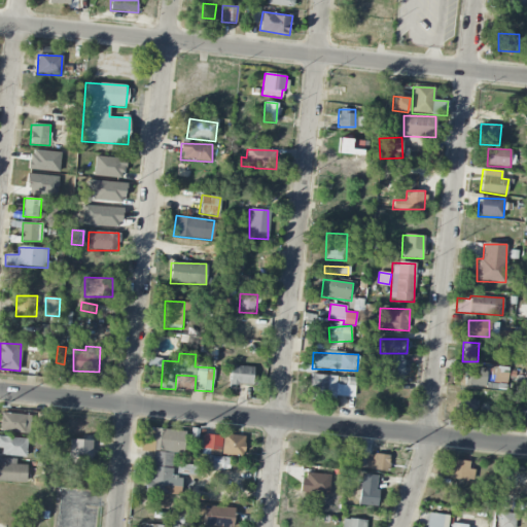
[(401,380),(406,356),(391,354),(387,378),(401,380)]
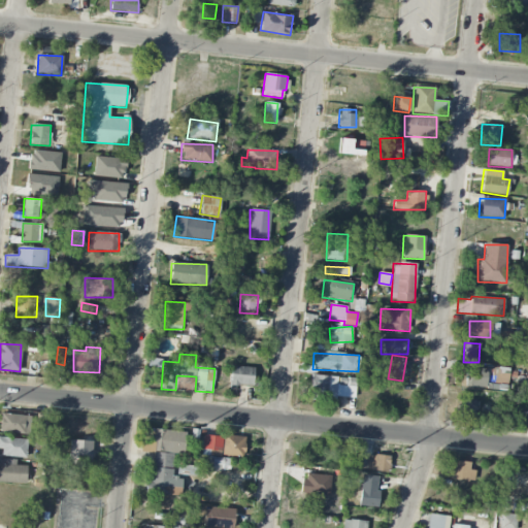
[(229,384),(252,388),(255,368),(232,365),(229,384)]
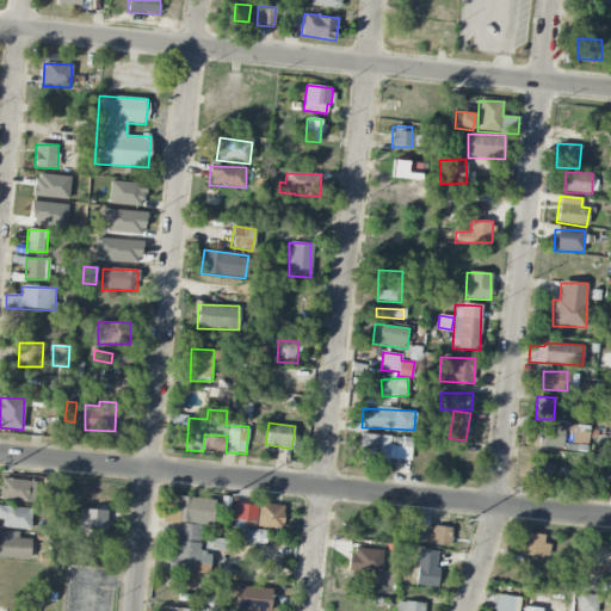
[(588,427),(538,425),(538,448),(565,449),(566,443),(588,444),(588,427)]
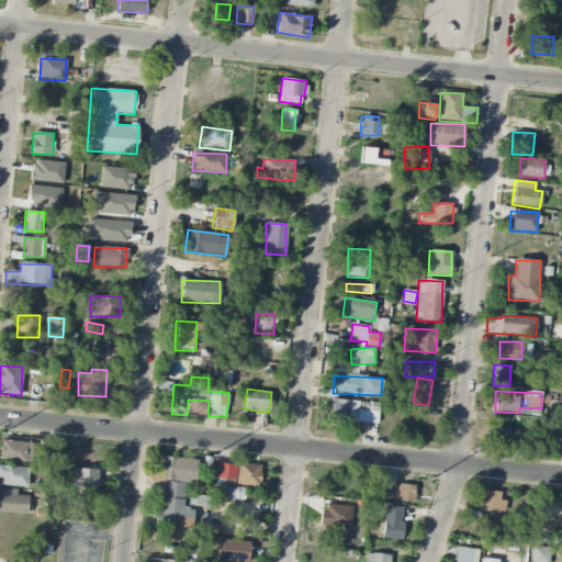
[(378,424),(379,402),(330,400),(329,425),(358,426),(358,423),(378,424)]
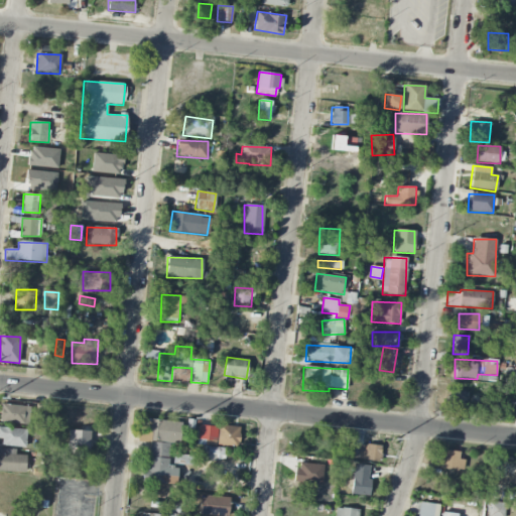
[(465,392),(448,391),(448,409),(464,410),(465,392)]
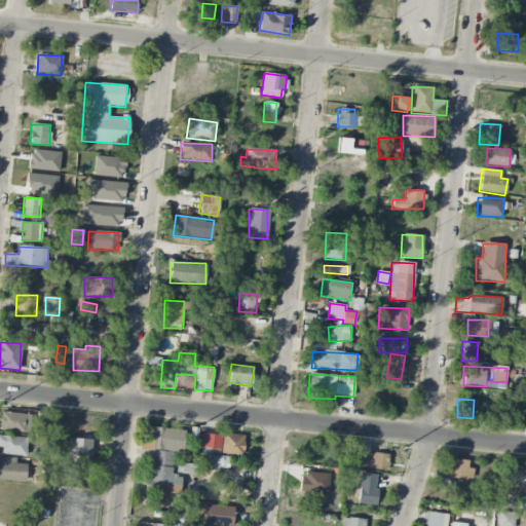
[(0,430),(29,433),(30,414),(0,412),(0,430)]
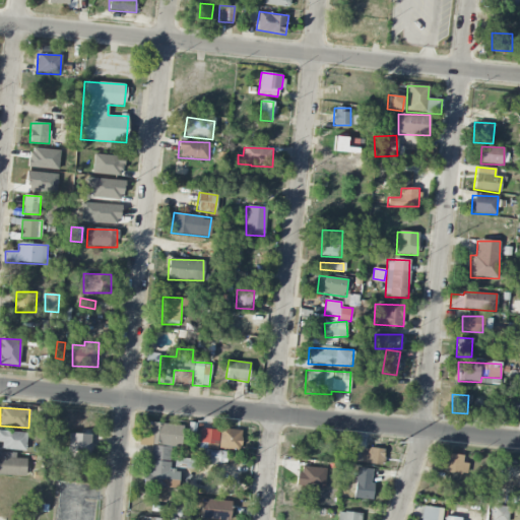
[(38,429),(45,430),(46,415),(40,414),(38,429)]
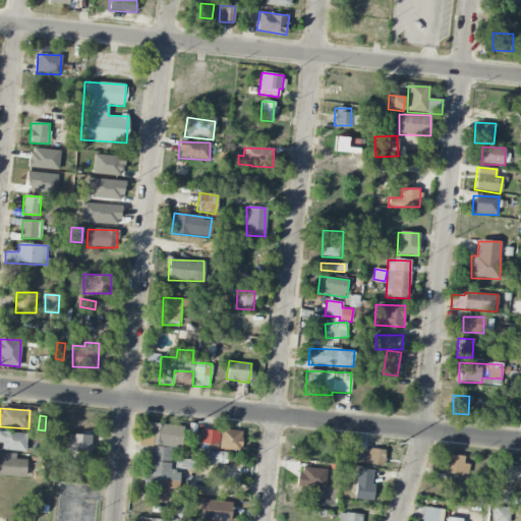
[(151,447),(181,448),(182,425),(148,424),(148,437),(151,437),(151,447)]
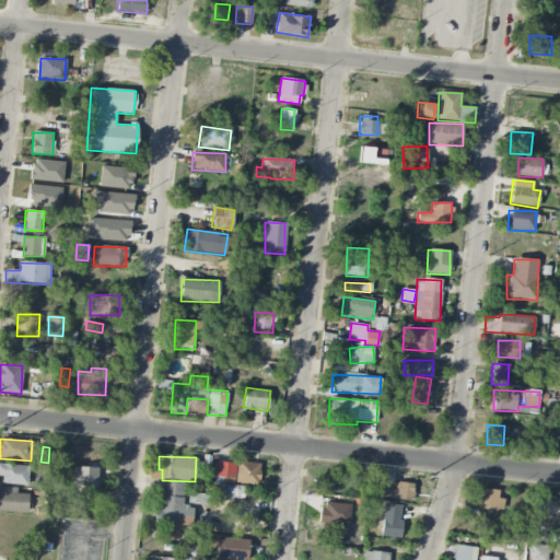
[(235,463),(216,462),(214,477),(234,478),(235,463)]
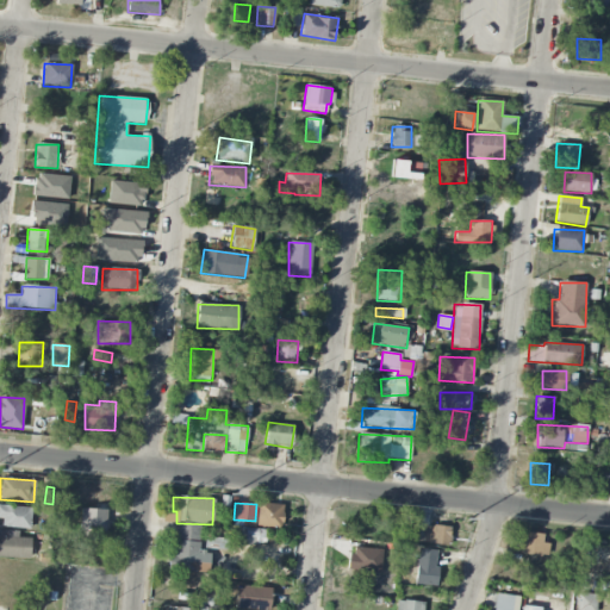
[(256,527),(282,528),(284,504),(257,503),(256,527)]
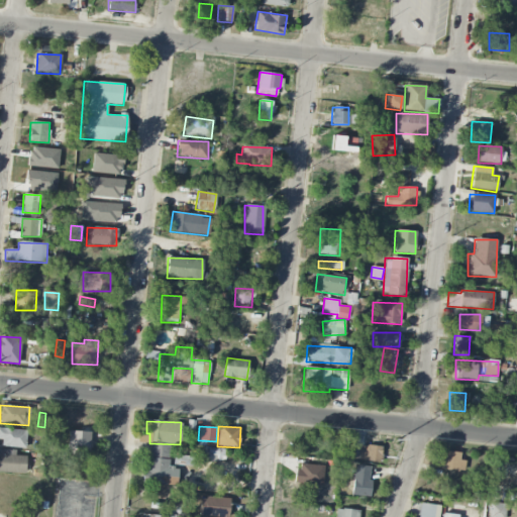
[(0,439),(1,439),(1,446),(26,447),(26,429),(0,428),(0,439)]
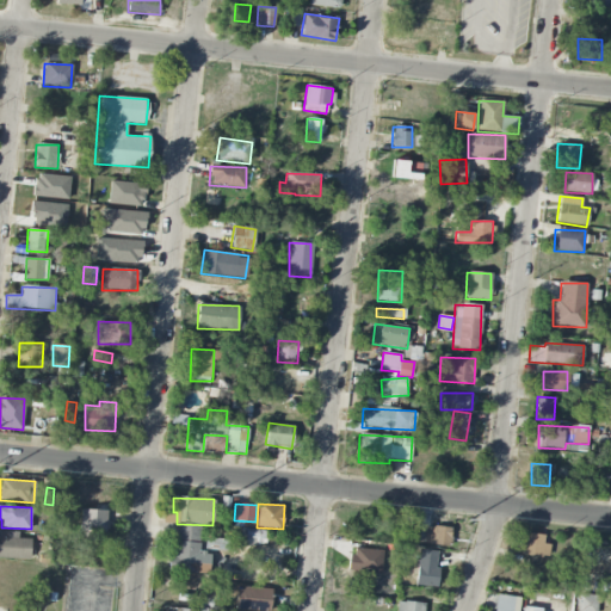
[(110,539),(111,511),(90,511),(88,539),(110,539)]
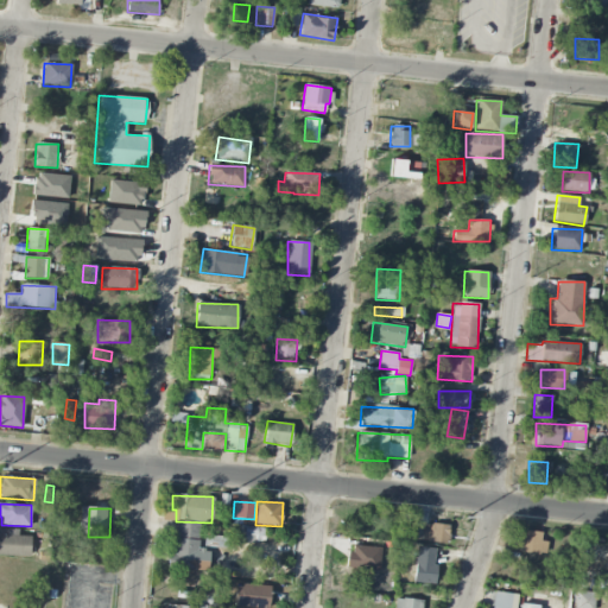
[(208,571),(209,550),(197,549),(198,523),(173,521),(171,569),(208,571)]
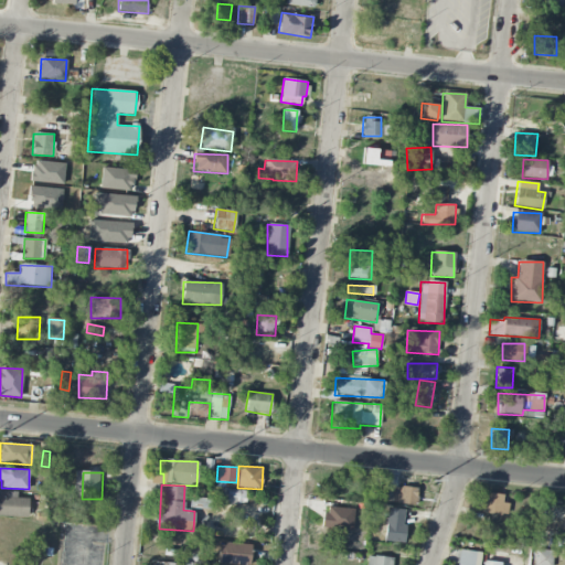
[(393,487),(392,502),(415,505),(417,489),(393,487)]
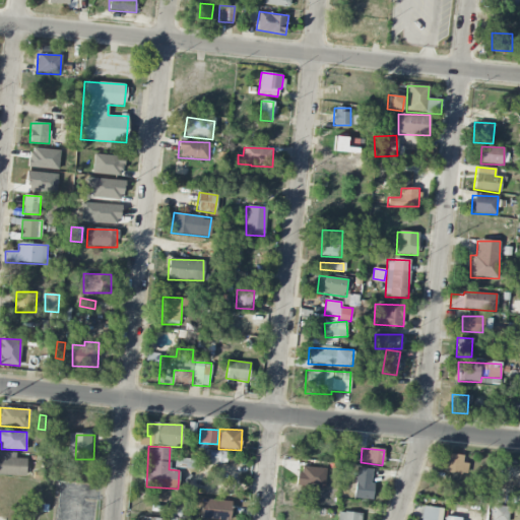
[(15,458),(15,452),(0,451),(0,474),(25,476),(26,459),(15,458)]
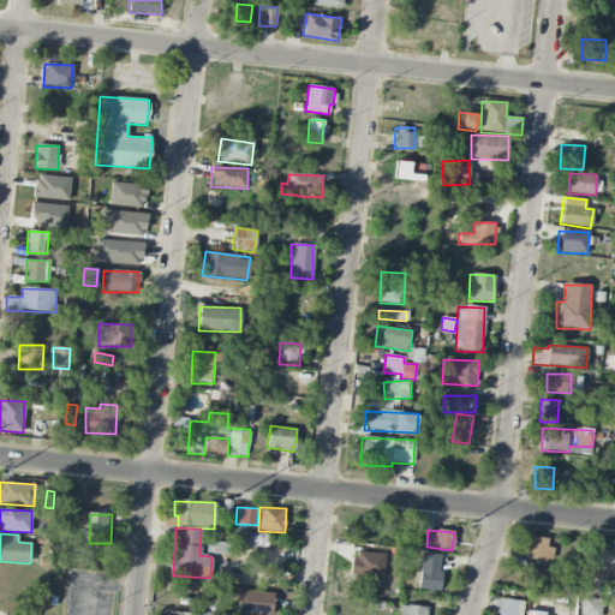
[(526,559),(551,561),(553,548),(547,548),(548,538),(527,537),(526,559)]
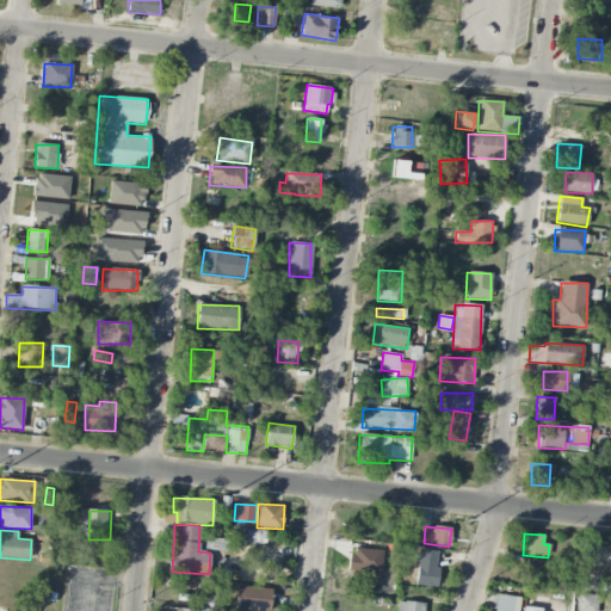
[(204,550),(228,550),(228,539),(205,539),(204,550)]
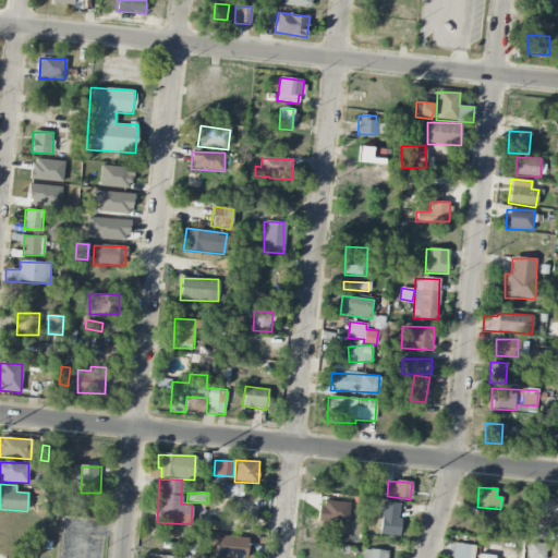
[(399,536),(400,504),(381,502),(380,535),(399,536)]
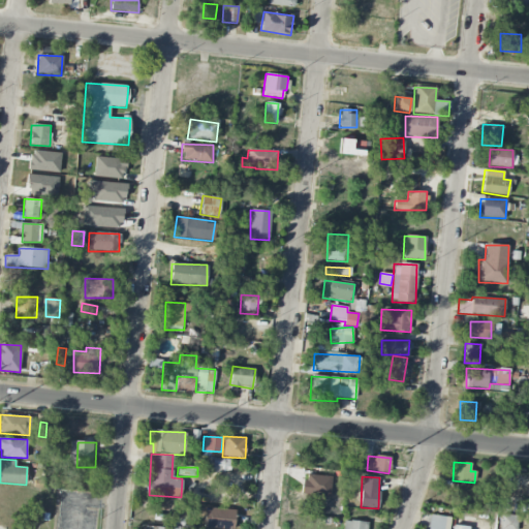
[(205,508),(204,528),(214,528),(234,528),(235,509),(205,508)]
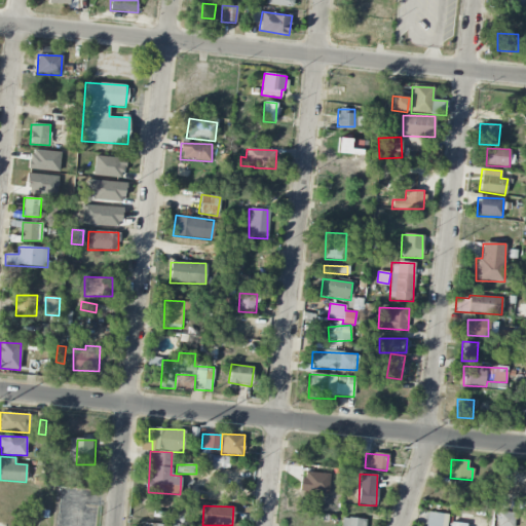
[(514,525),(516,513),(498,512),(496,525),(514,525)]
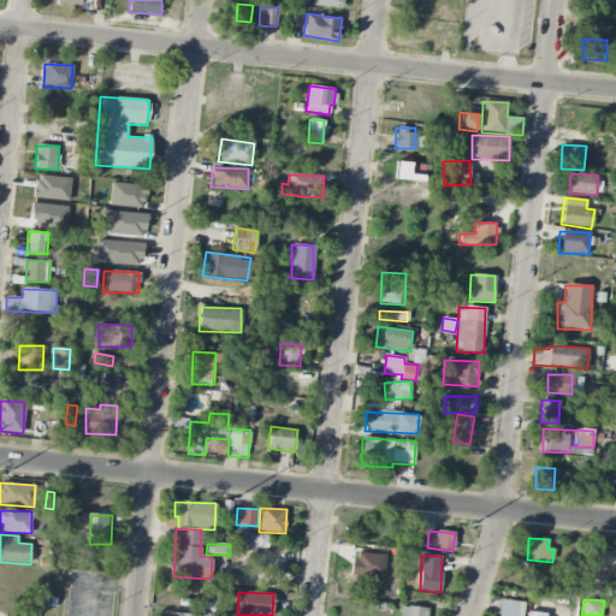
[(522,615),(523,602),(501,600),(498,615),(522,615)]
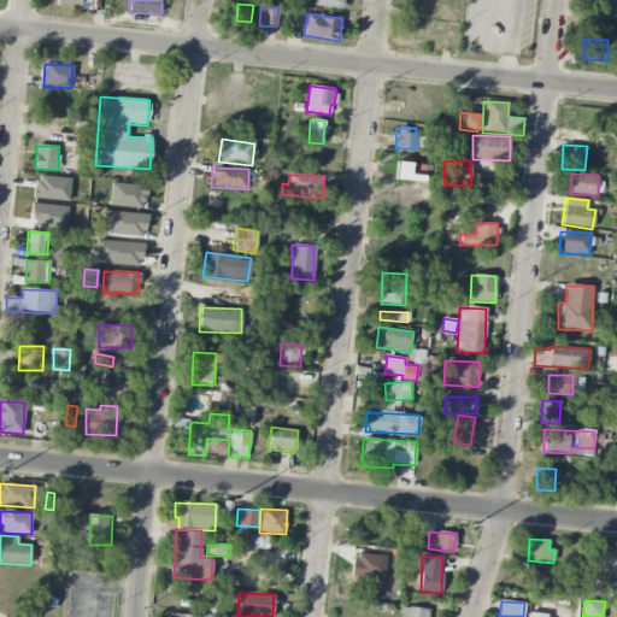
[(428,616),(429,610),(401,606),(400,616),(428,616)]
